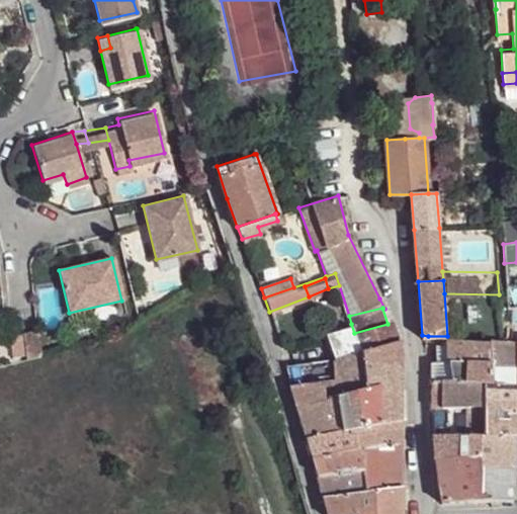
[(400,339),(392,322),(388,324),(354,333),(359,350),(400,339)]
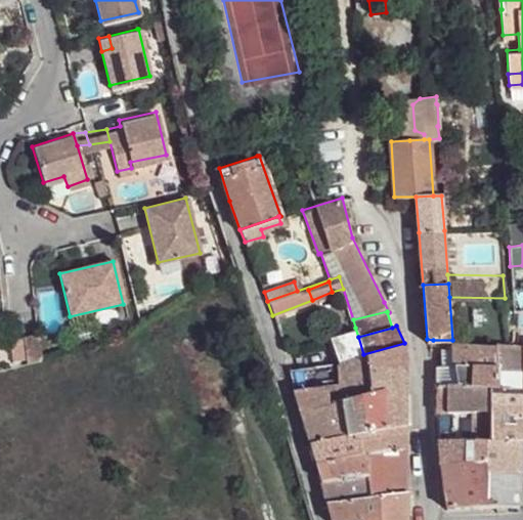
[(337,361),(363,354),(358,337),(355,328),(329,336),(336,361),(337,361)]
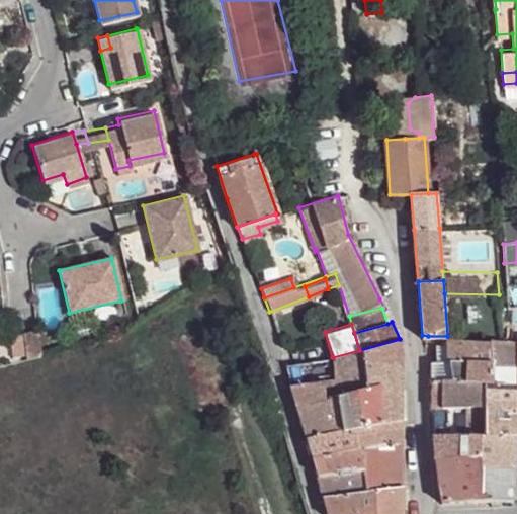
[(23,332),(24,342),(38,338),(36,329),(23,332)]
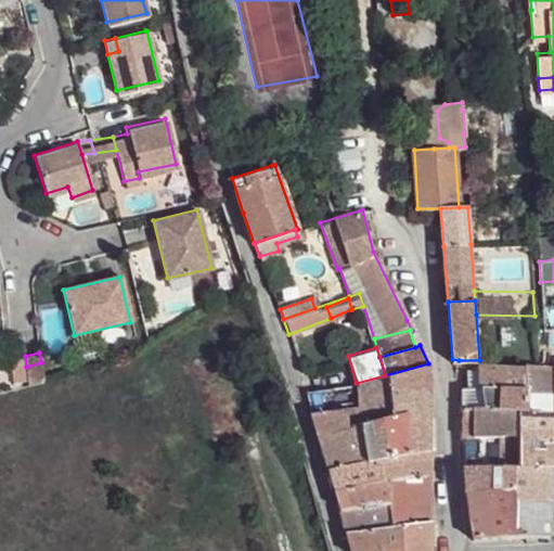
[(13,359),(16,384),(28,381),(26,367),(25,356),(13,359)]
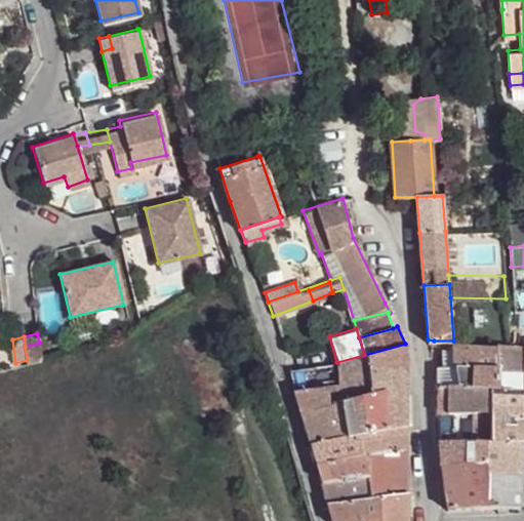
[(496,346),(452,342),(453,345),(454,362),(498,367),(496,346)]
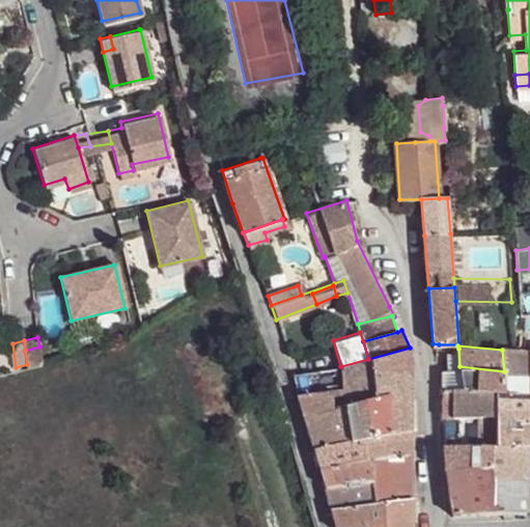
[(39,347),(25,351),(27,364),(40,361),(39,347)]
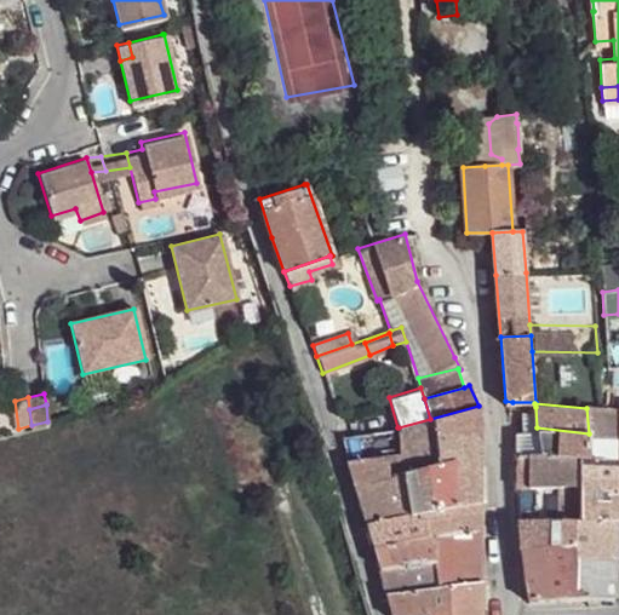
[(406,471),(413,516),(480,501),(482,466),(479,406),(430,419),(442,461),(406,471)]
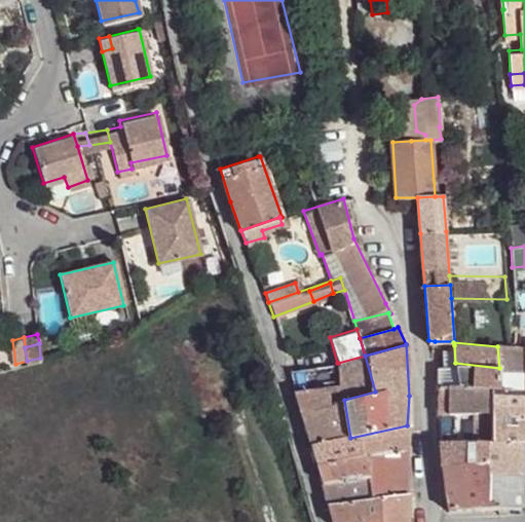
[(440,346),(443,364),(455,363),(454,345),(440,346)]
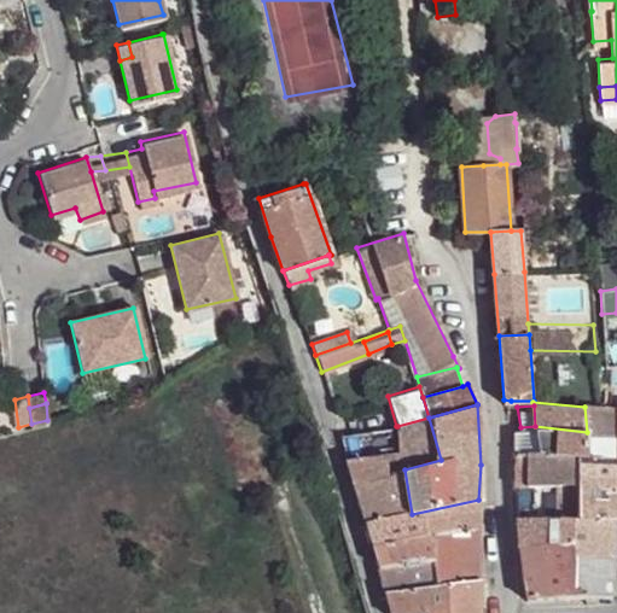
[(616,408),(599,408),(585,407),(587,432),(589,457),(589,460),(616,461),(616,408)]
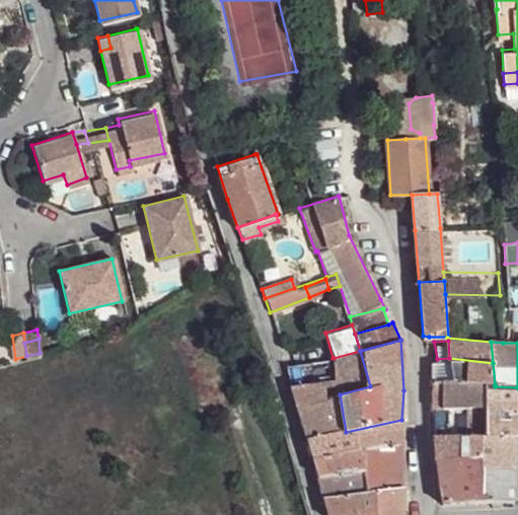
[(292,383),(308,439),(346,432),(340,394),(370,386),(360,351),(334,358),(337,378),(330,379),(292,383)]
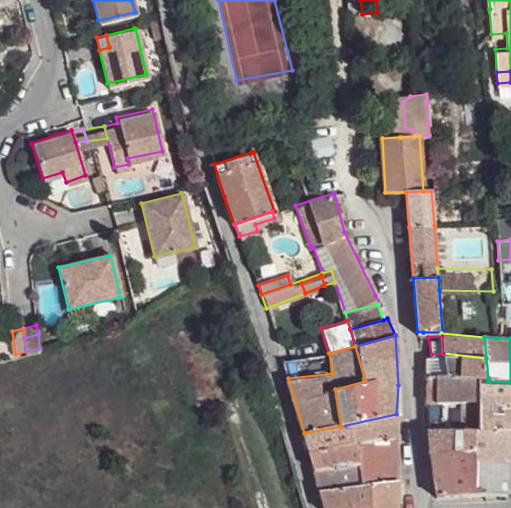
[(281,358),(288,378),(326,374),(323,353),(281,358)]
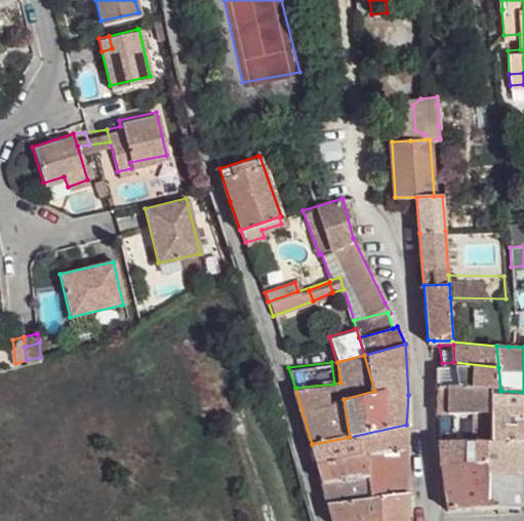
[(336,362),(331,362),(334,384),(340,383),(337,362),(336,362)]
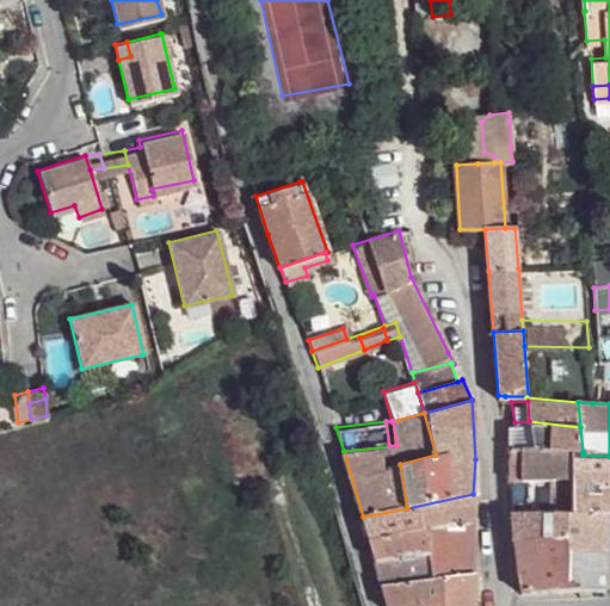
[(515,422),(507,424),(510,446),(534,449),(529,421),(515,422)]
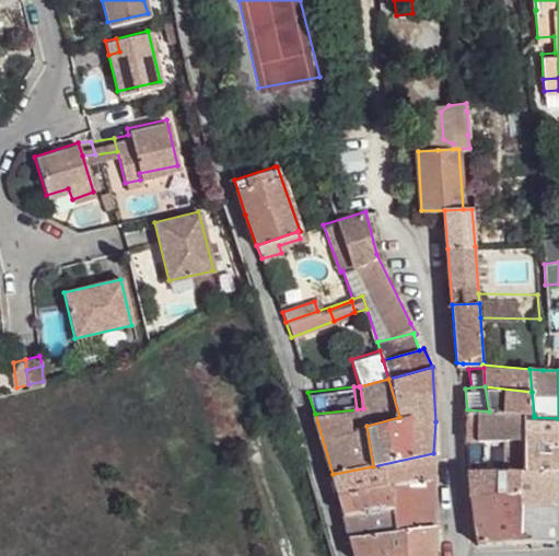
[(534,415),(532,392),(485,386),(489,412),(524,415),(534,415)]
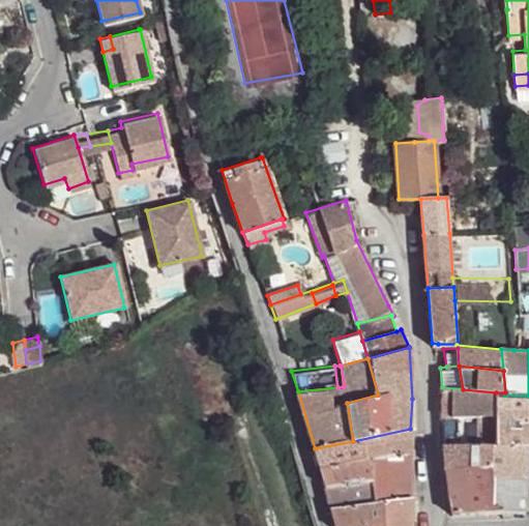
[(496,417),(496,392),(463,389),(442,387),(442,416),(496,417)]
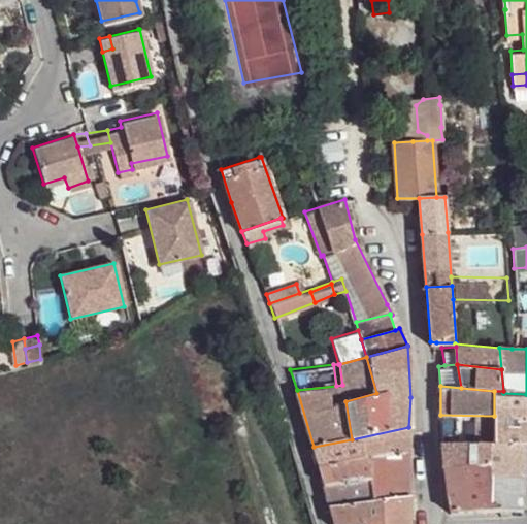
[(526,394),(503,393),(503,391),(494,391),(494,416),(493,444),(523,443),(526,443),(526,394)]
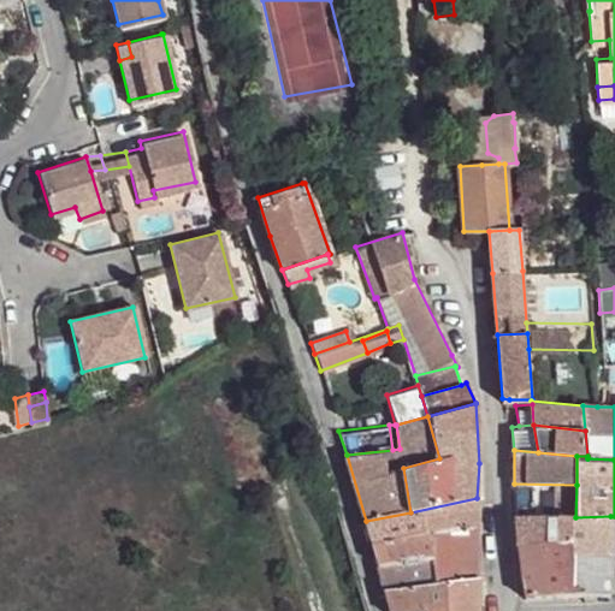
[(577,485),(514,484),(516,517),(571,517),(575,517),(577,485)]
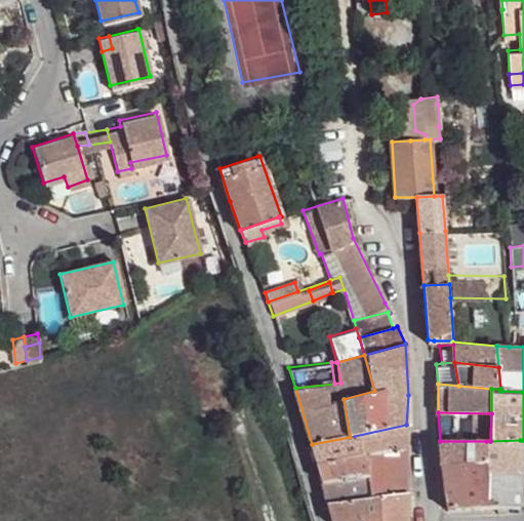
[(312,444),(322,481),(366,474),(367,453),(406,448),(406,425),(350,437),(312,444)]
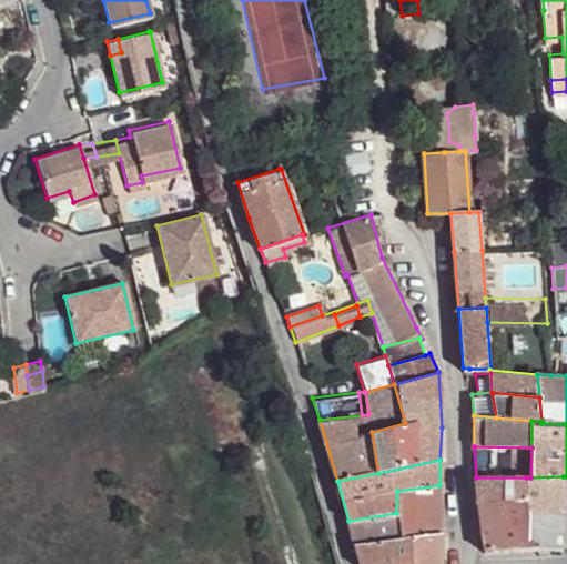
[(563,476),(530,477),(526,477),(526,502),(527,511),(563,510),(563,476)]
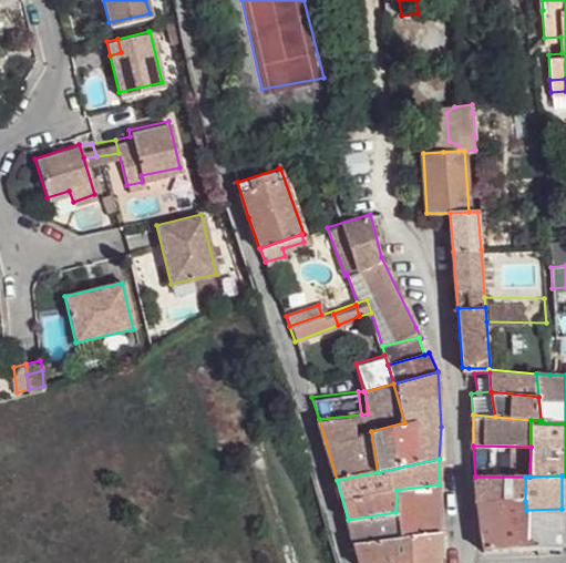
[(525,501),(525,477),(475,477),(477,501),(525,501)]
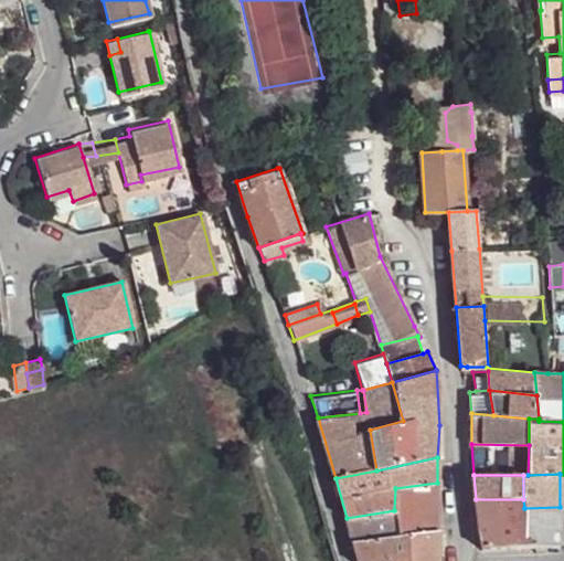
[(397,533),(438,529),(437,483),(395,488),(394,510),(397,533)]
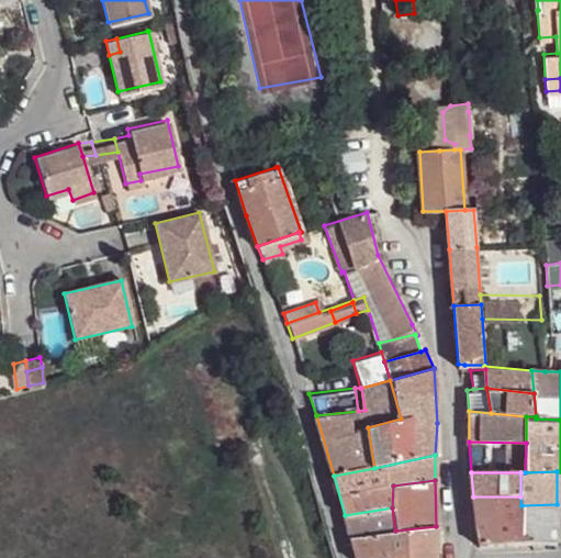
[(522,505),(520,497),(473,497),(480,544),(511,544),(512,528),(519,527),(522,505)]
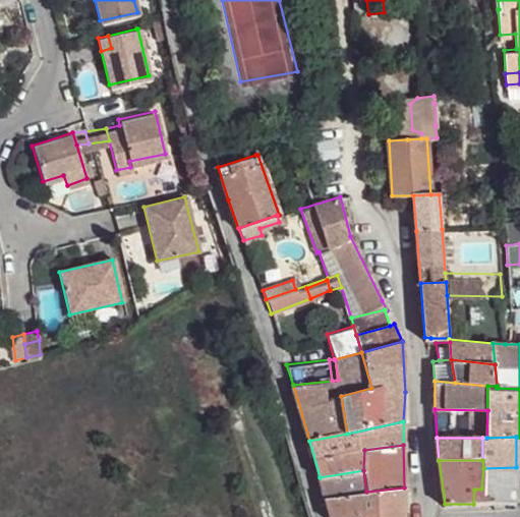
[(516,467),(483,468),(481,489),(474,490),(473,504),(516,502),(516,467)]
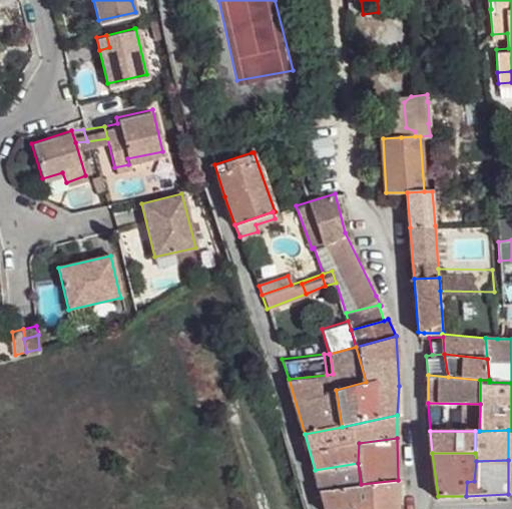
[(315,470),(320,490),(361,484),(358,463),(315,470)]
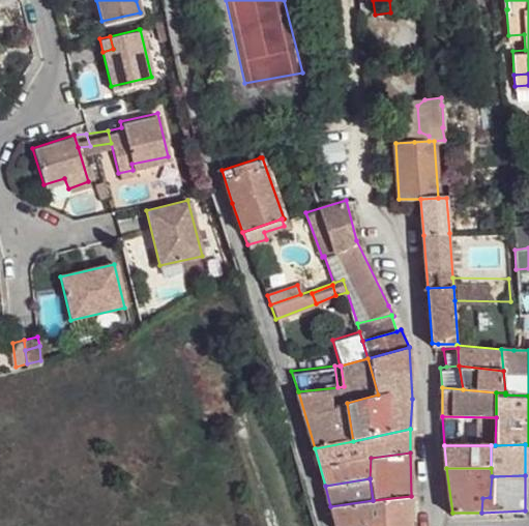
[(411,525),(411,496),(373,500),(330,506),(335,525),(411,525)]
